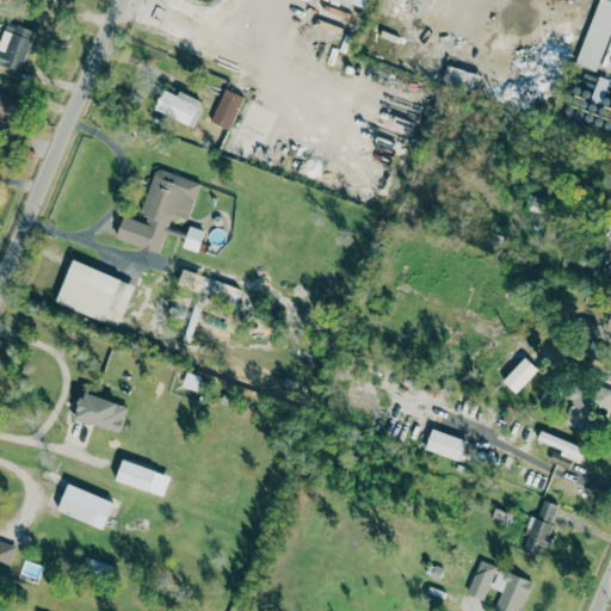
[(610,0),(599,0),(579,65),(599,71),(610,31),(610,0)]
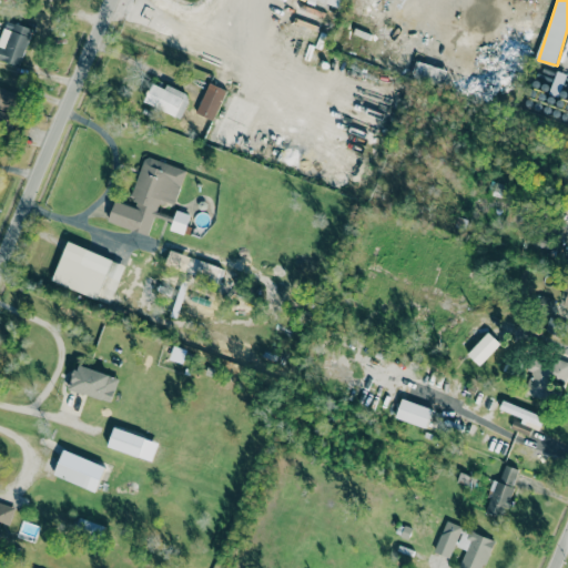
[(0,59),(21,64),(30,27),(3,21),(0,34),(0,59)]
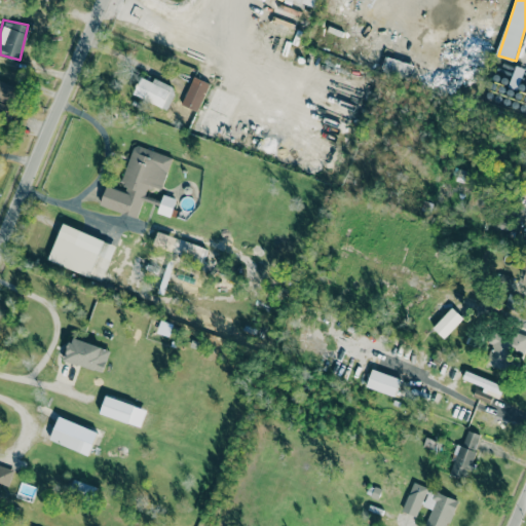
[(168,108),(176,86),(153,78),(152,81),(140,76),(133,96),(168,108)]
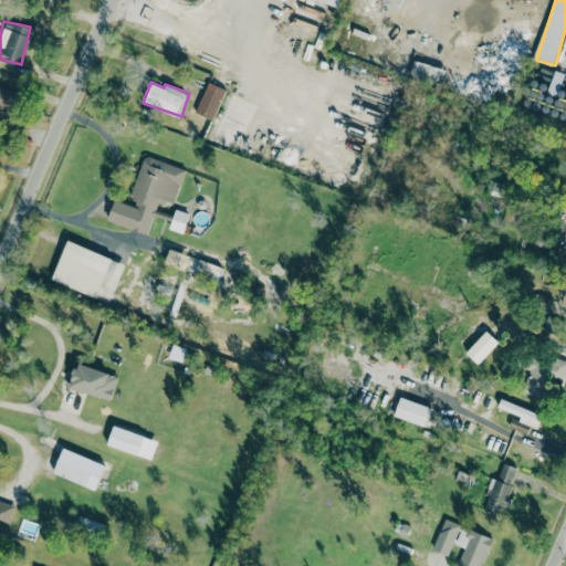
[(195,113),(213,119),(226,88),(207,82),(195,113)]
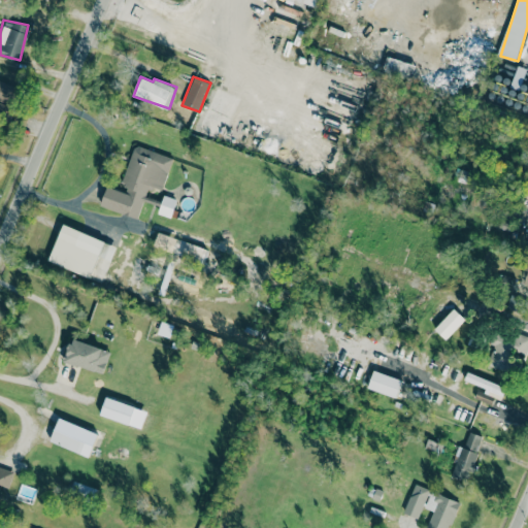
[(21,90),(0,79),(0,100),(12,106),(21,90)]
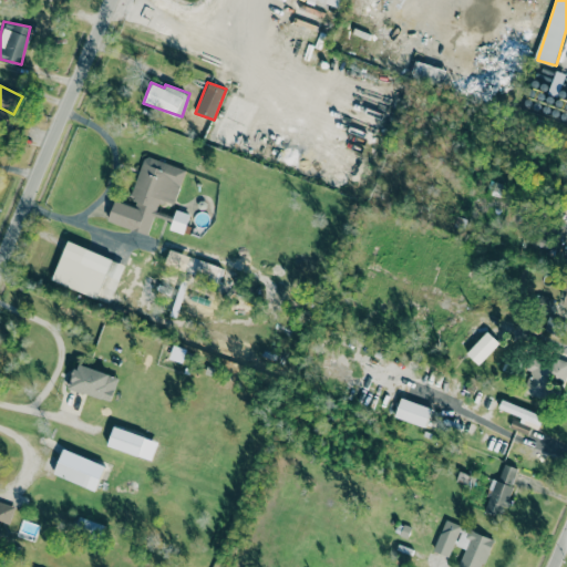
[(185,168),(144,155),(129,205),(114,199),(107,220),(147,234),(153,214),(155,215),(161,200),(174,205),(185,168)]
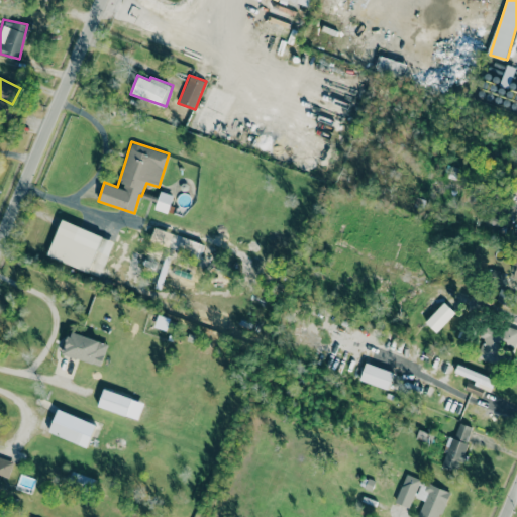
[(173,195),(160,191),(153,208),(167,213),(173,195)]
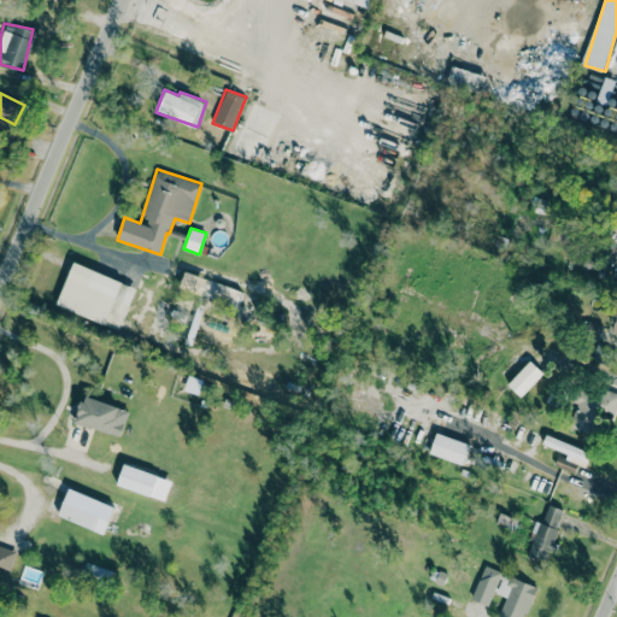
[(56,305),(105,324),(107,316),(121,322),(135,286),(72,263),(56,305)]
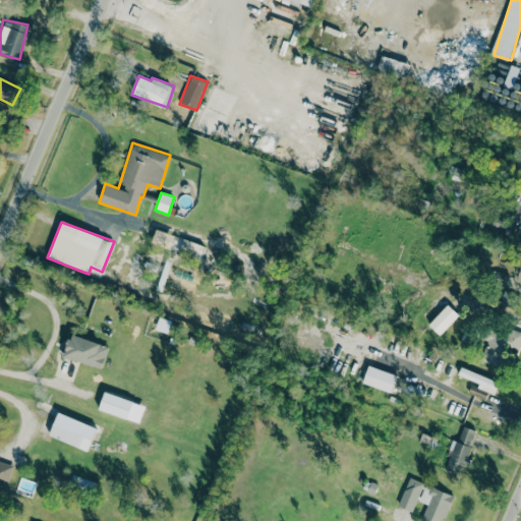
[(458,314),(447,304),(428,325),(439,335),(458,314)]
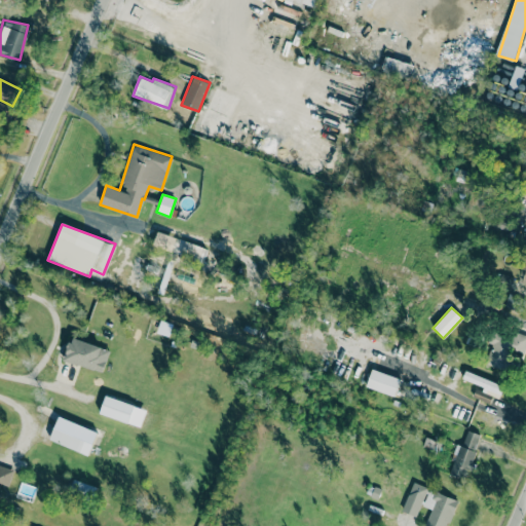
[(525,345),(525,336),(491,328),(487,343),(491,344),(486,364),(505,369),(511,350),(524,353),(525,345)]
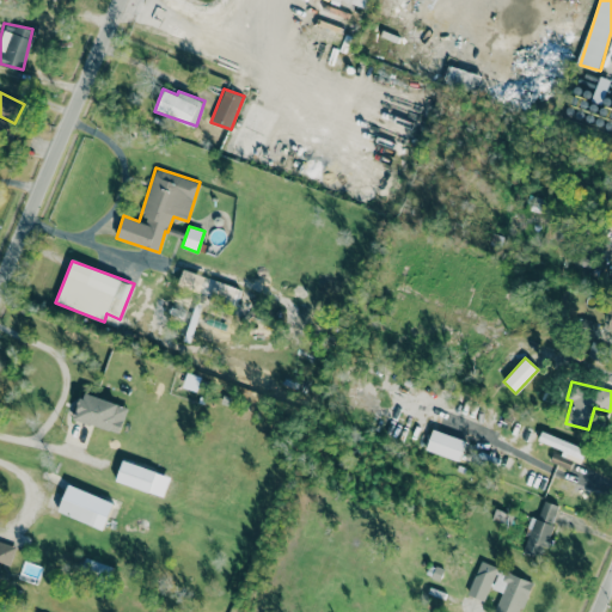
[(73,418),(120,433),(128,407),(81,392),(73,418)]
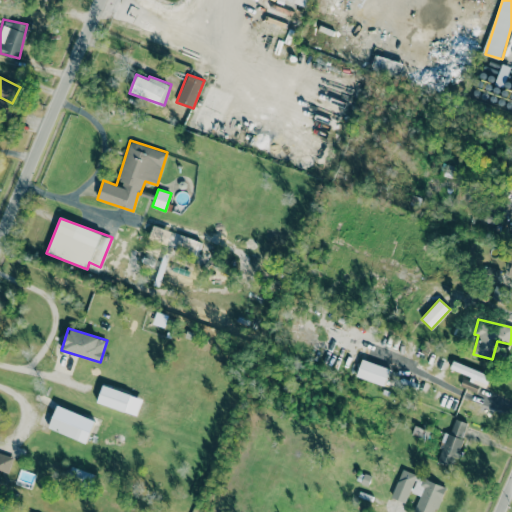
[(389,368),(361,359),(355,376),(383,385),(389,368)]
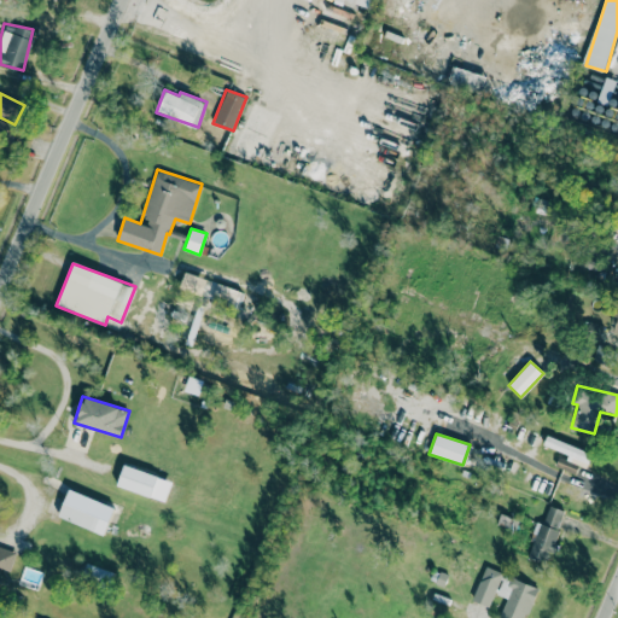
[(569,455),(566,460),(586,467),(592,454),(547,435),(542,444),(569,455)]
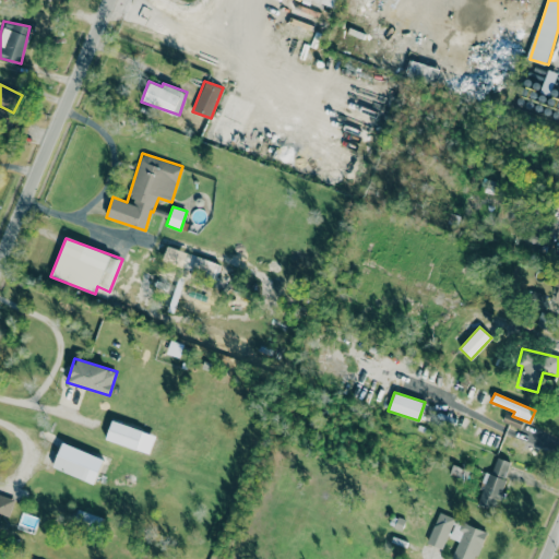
[(106,439),(135,449),(142,430),(111,420),(106,439)]
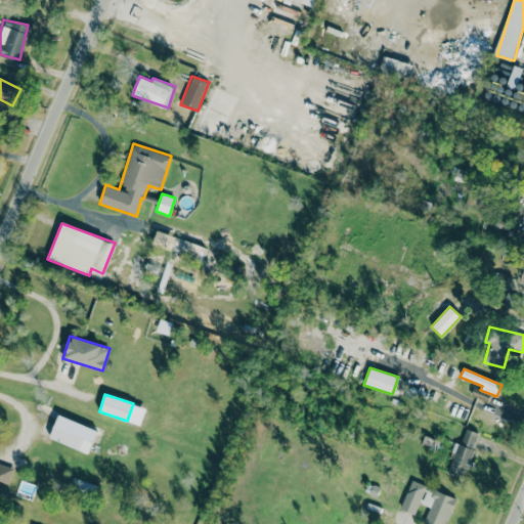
[(92,439),(52,428),(49,440),(88,451),(92,439)]
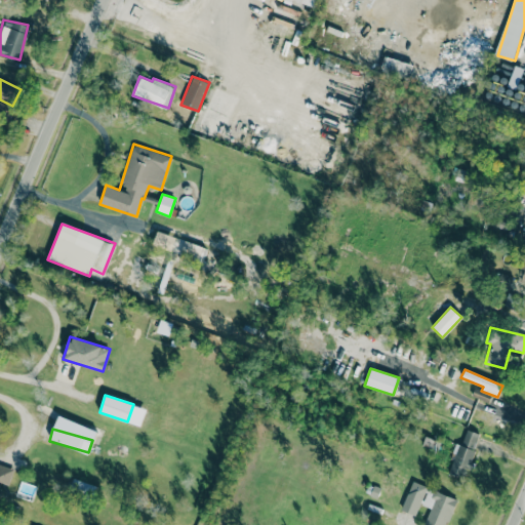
[(479,434),(466,430),(461,445),(456,443),(447,473),(466,479),(479,434)]
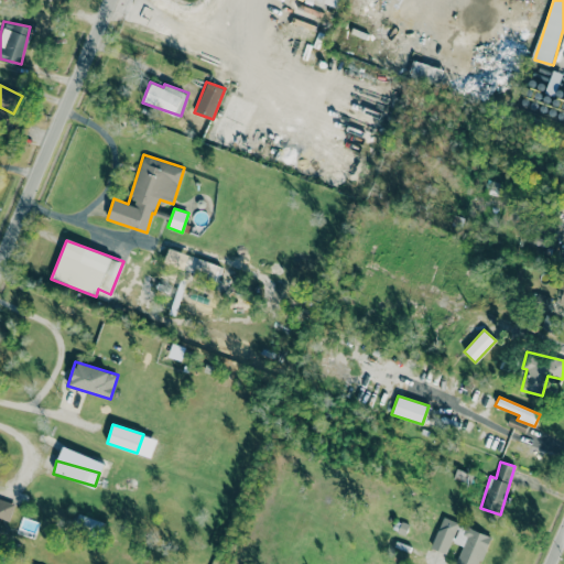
[(0,518),(9,521),(14,503),(0,498),(0,518)]
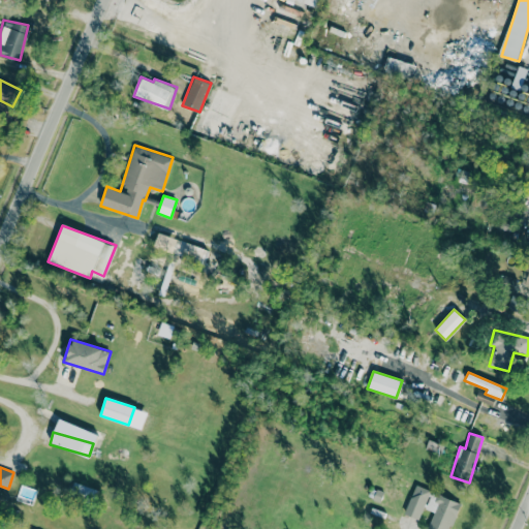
[(403,512),(417,519),(431,491),(415,485),(403,512)]
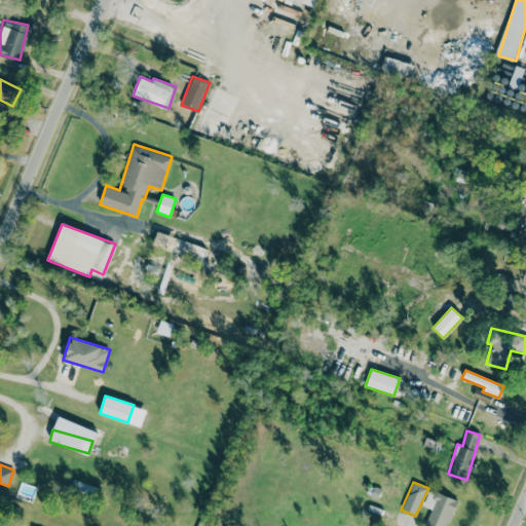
[(422,505),(430,509),(424,525),(447,525),(457,499),(428,489),(422,505)]
